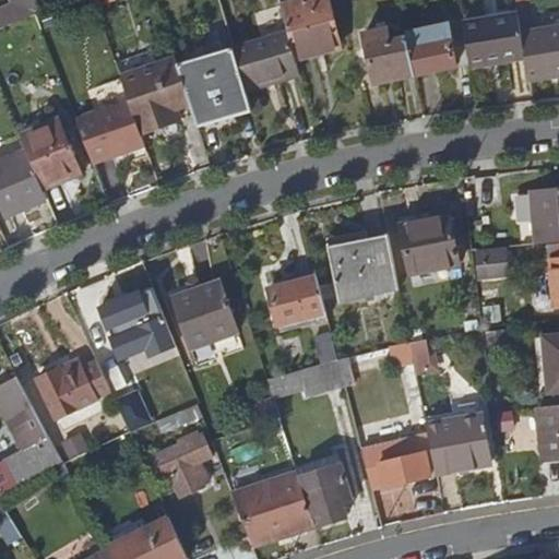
[(35,15),(38,13),(33,0),(6,0),(15,23),(35,15)]
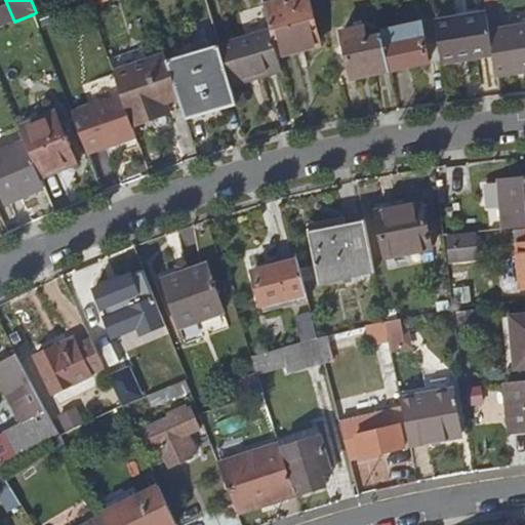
[(306,0),(283,0),(263,5),(270,31),(278,59),(319,48),(306,0)]
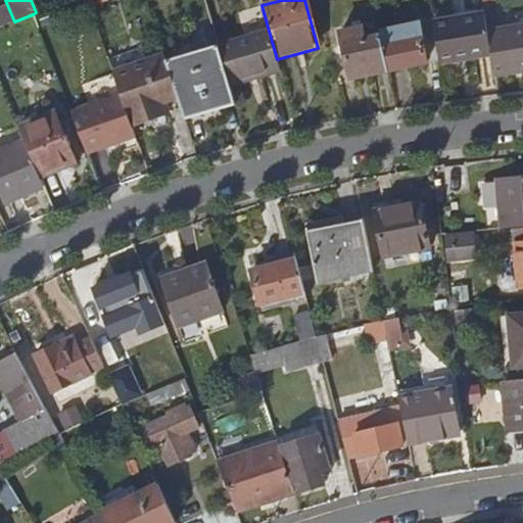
[(492,58),(488,31),(486,17),(433,25),(440,62),(467,58),(468,62),(492,58)]
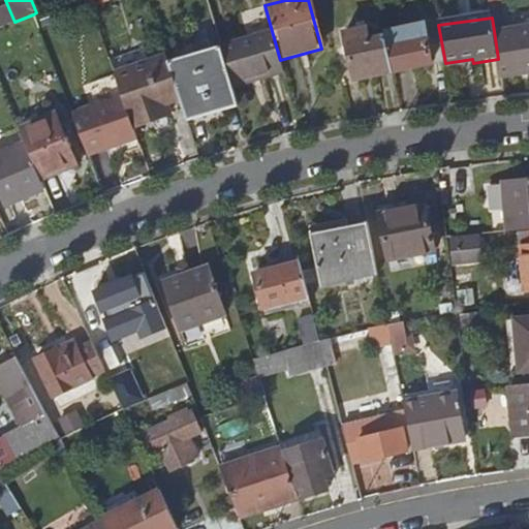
[(425,24),(384,32),(385,36),(393,70),(433,62),(425,24)]
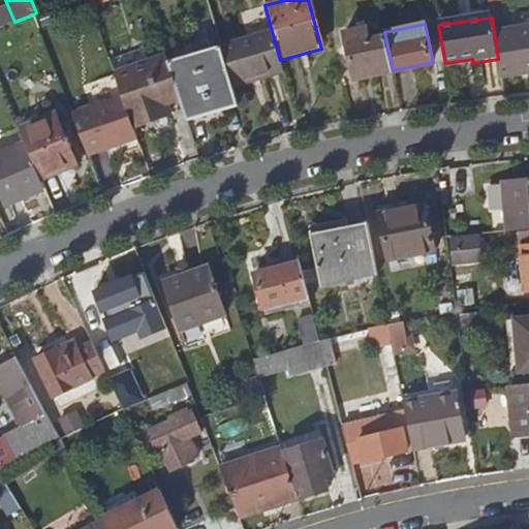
[(498,59),(501,78),(528,72),(528,26),(494,31),(498,59)]
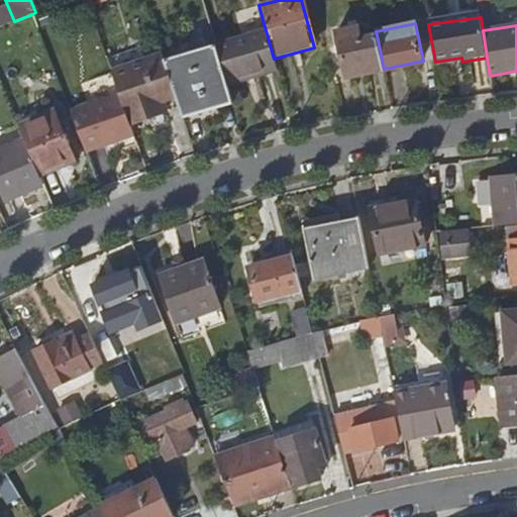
[(277,71),(274,59),(266,30),(214,45),(225,86),(277,71)]
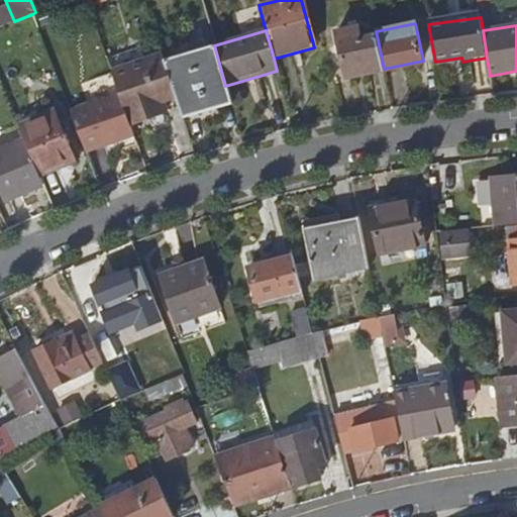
[(384,69),(377,35),(357,39),(355,31),(337,35),(345,77),(384,69)]
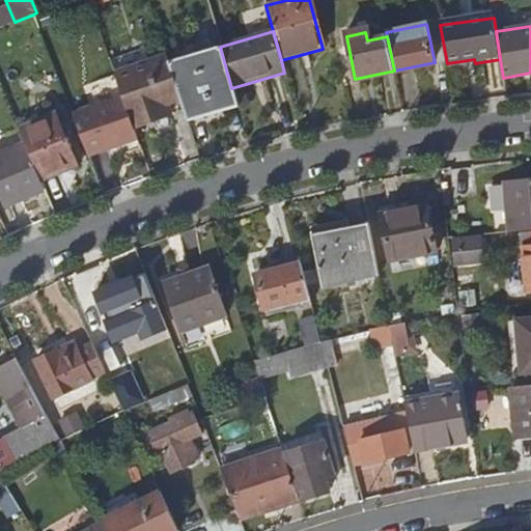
[(231,88),(220,47),(168,62),(180,102),(187,122),(238,107),(231,88)]
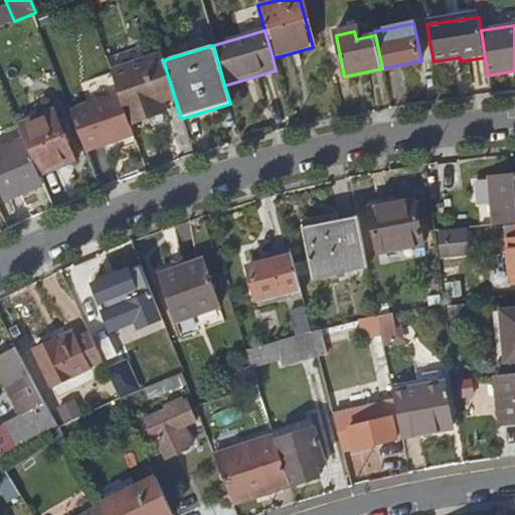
[(175,99),(163,60),(162,57),(112,74),(120,97),(130,126),(165,114),(162,104),(175,99)]
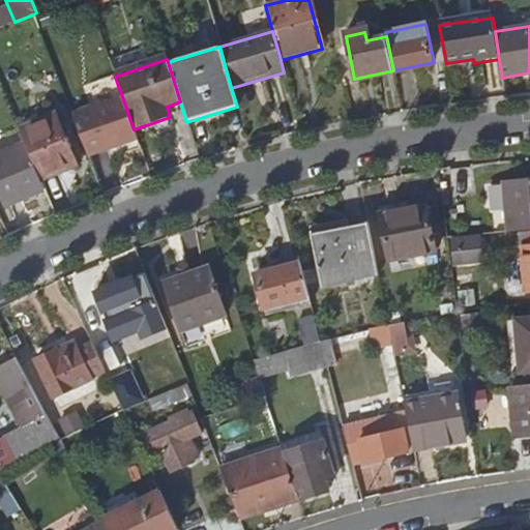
[(137,137),(134,129),(123,99),(71,116),(87,155),(108,150),(106,147),(137,137)]
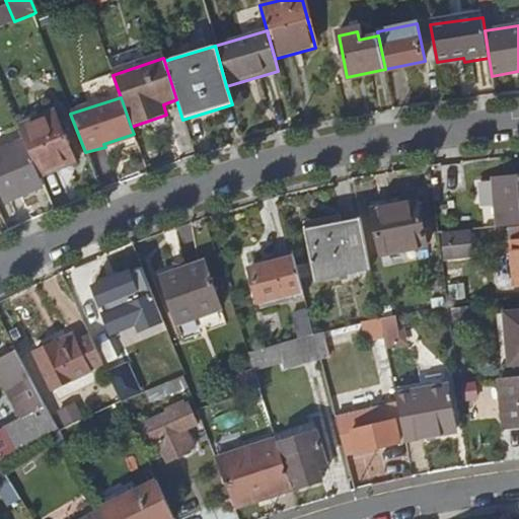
[(54,110),(19,126),(24,139),(41,178),(76,163),(54,110)]
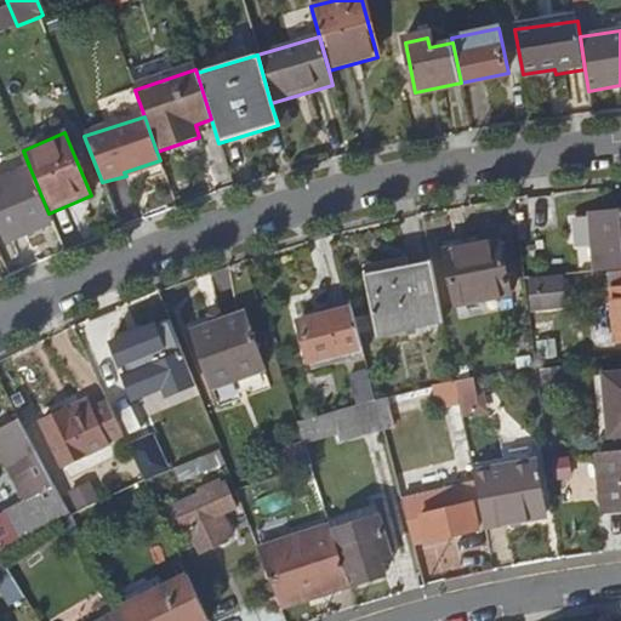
[(51,221),(49,214),(29,166),(0,177),(0,222),(7,239),(51,221)]
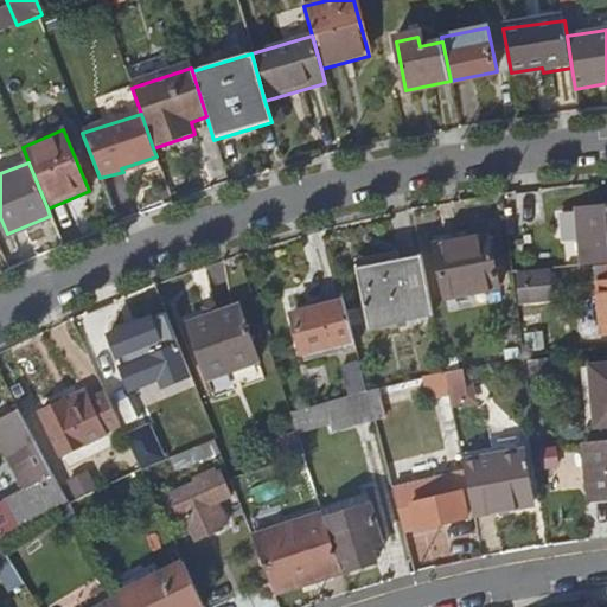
[(606,205),(577,209),(581,266),(602,263),(606,263),(606,205)]
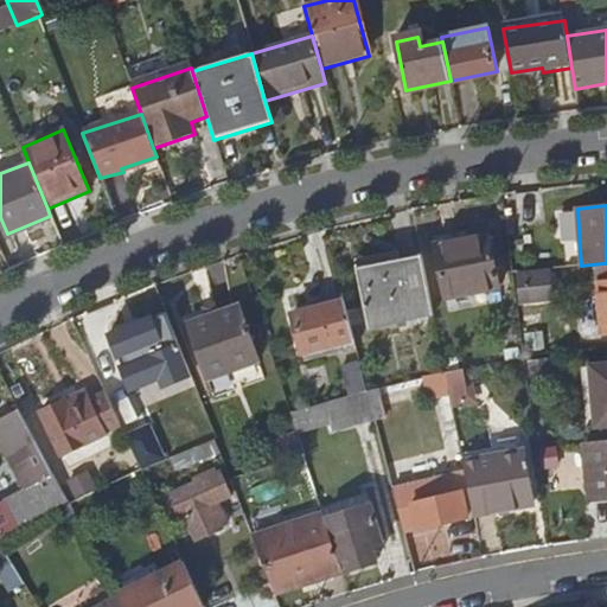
[(439,246),(449,299),(502,289),(492,236),(439,246)]
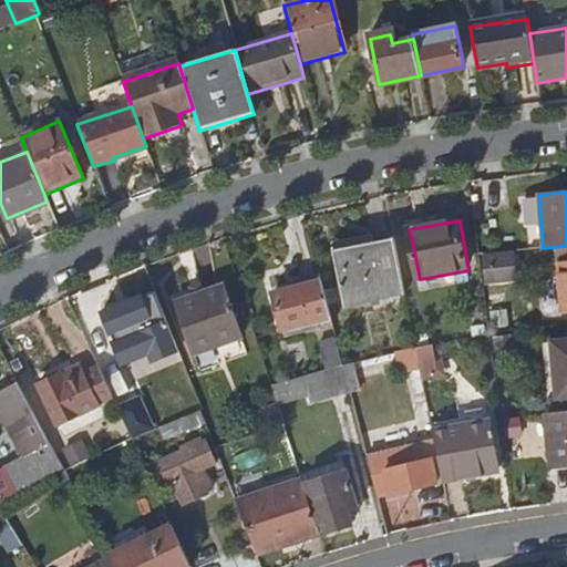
[(346,307),(408,296),(397,239),(336,251),(346,307)]
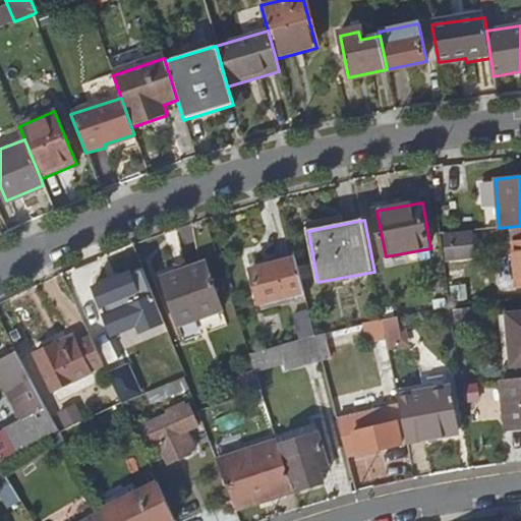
[(520,228),(511,230),(516,290),(520,289),(520,228)]
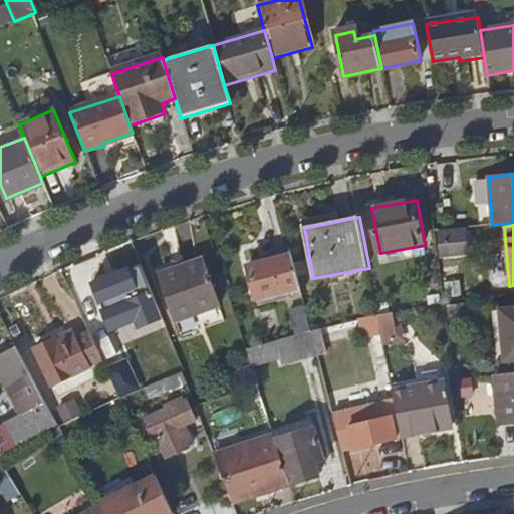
[(439,240),(442,260),(467,258),(465,238),(439,240)]
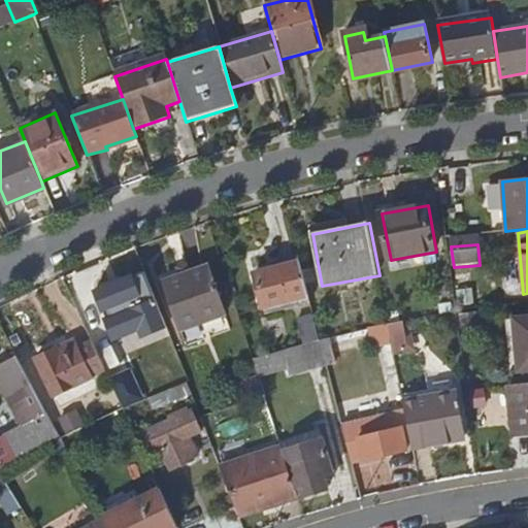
[(264,314),(310,302),(301,263),(255,274),(264,314)]
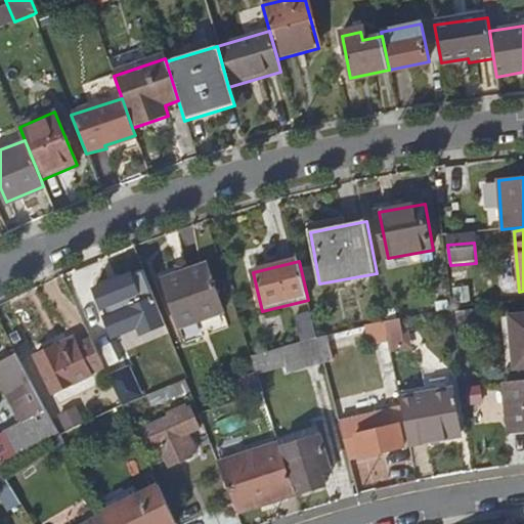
[(166,279),(182,329),(226,313),(209,264),(166,279)]
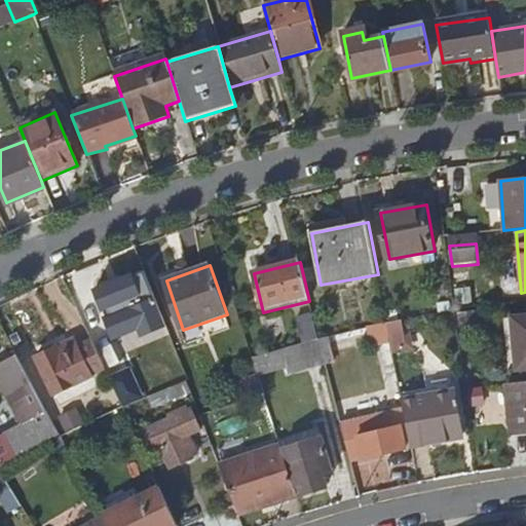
[(163,346),(173,343),(161,313),(152,317),(163,346)]
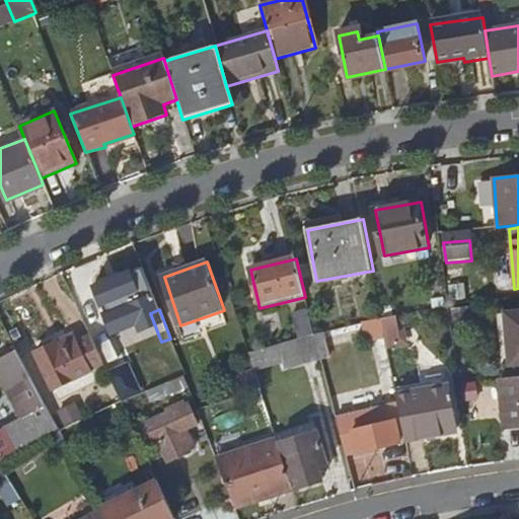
[(518,310),(505,312),(510,365),(518,364),(518,310)]
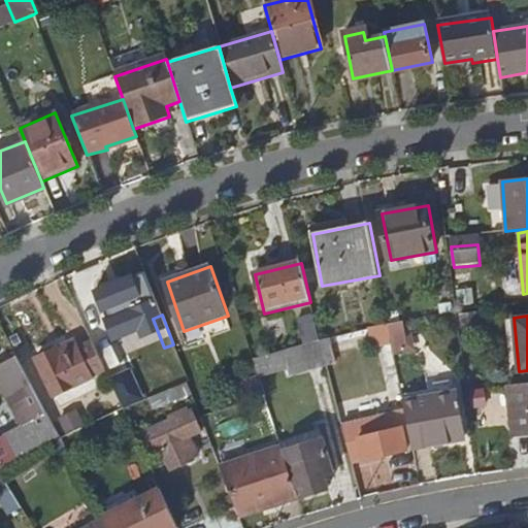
[(396,322),(388,323),(397,367),(407,366),(404,345),(439,339),(436,321),(397,328),(396,322)]
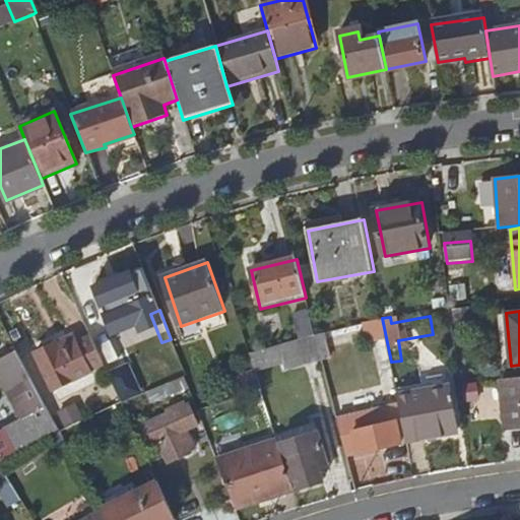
[(56,391),(107,367),(92,337),(63,351),(59,343),(38,354),(56,391)]
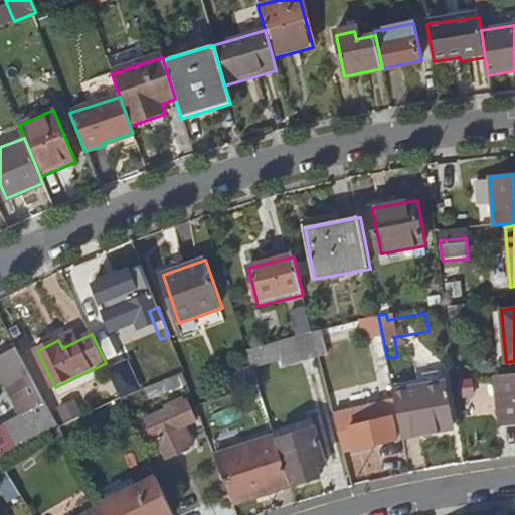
[(279,341),(247,350),(252,366),(283,356),(279,341)]
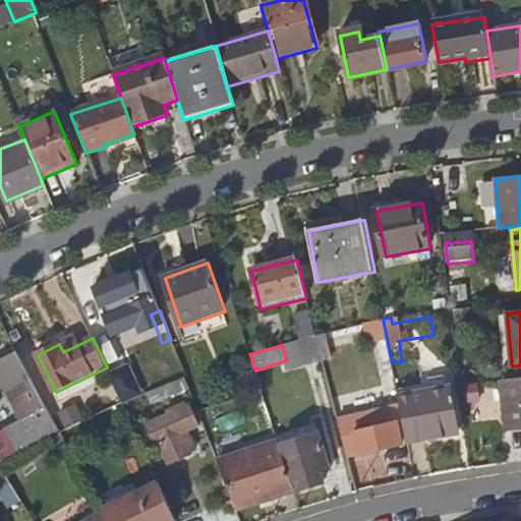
[(17,451),(59,429),(18,352),(0,361),(0,373),(24,419),(6,429),(0,432),(0,465),(1,466),(20,456),(17,451)]
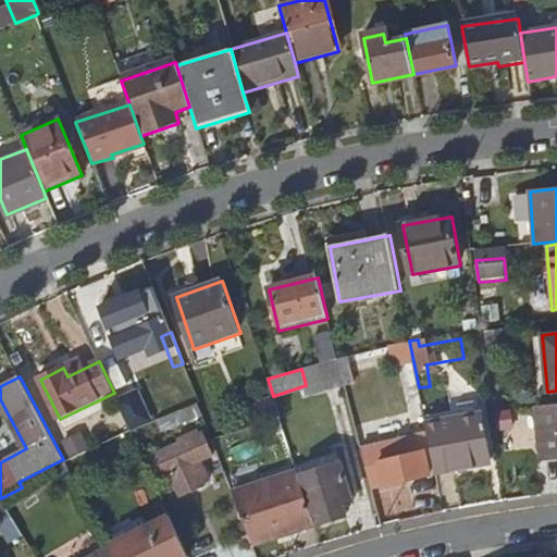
[(116,399),(132,432),(159,420),(181,411),(168,379),(116,399)]
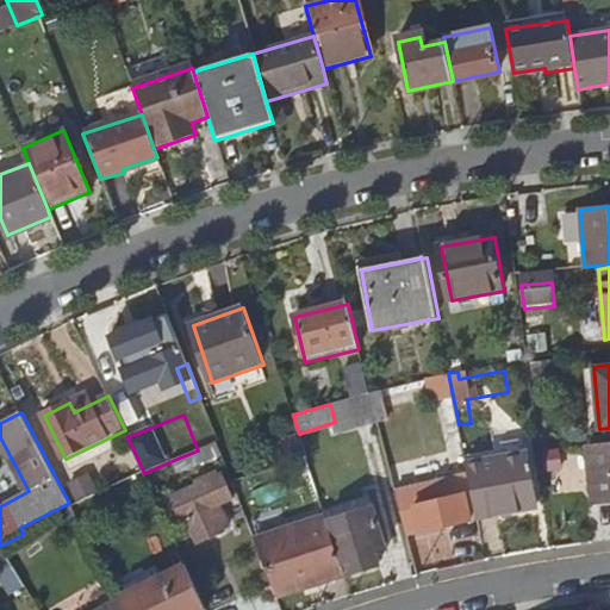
[(198,450),(174,460),(179,472),(223,455),(217,442),(198,450)]
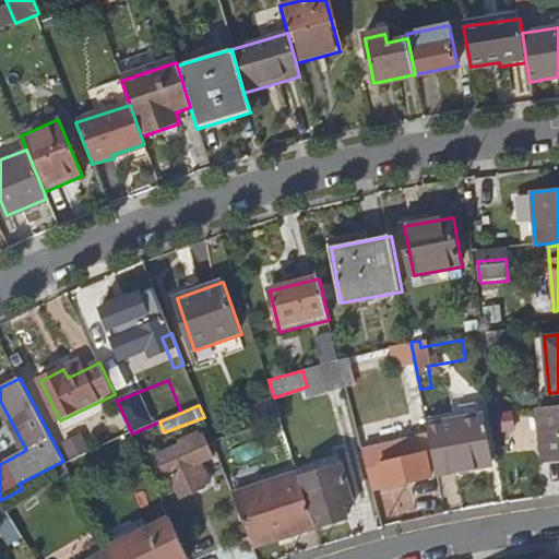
[(558,408),(535,412),(539,463),(558,460),(558,408)]
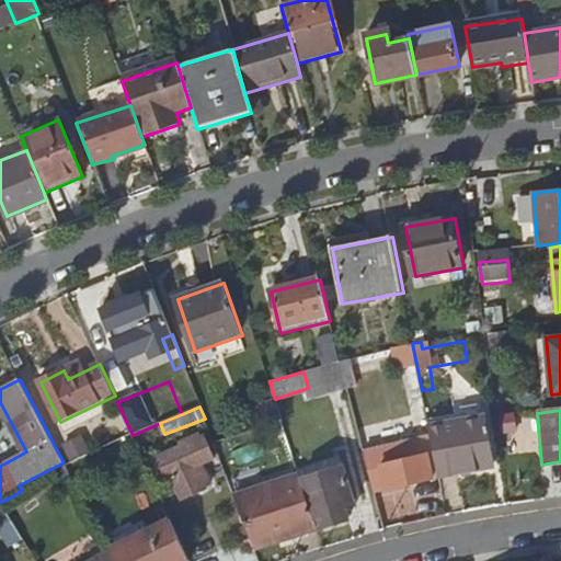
[(431,438),(438,477),(438,479),(492,468),(483,421),(430,432),(431,438)]
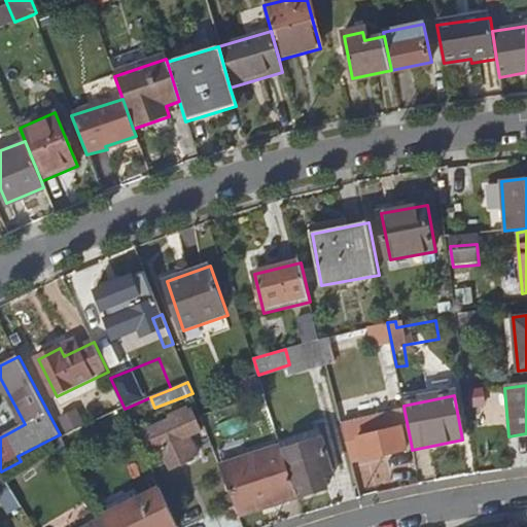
[(167,459),(175,478),(196,470),(195,468),(202,466),(195,448),(205,445),(188,402),(173,409),(177,419),(141,432),(154,464),(167,459)]
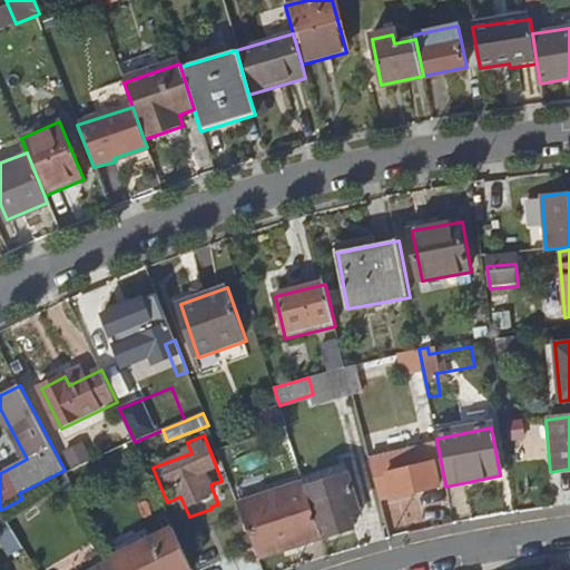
[(370,461),(380,500),(445,484),(438,445),(370,461)]
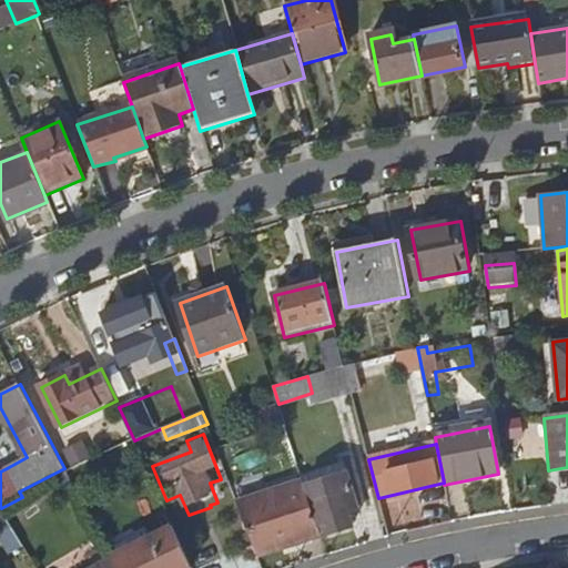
[(305,489),(316,525),(323,523),(327,536),(355,527),(351,514),(358,511),(347,476),(305,489)]
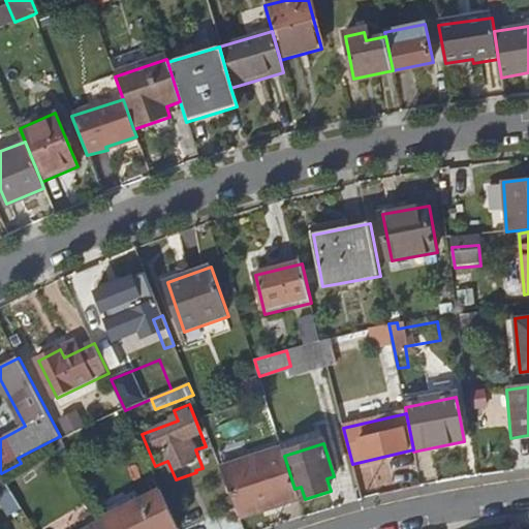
[(282,447),(221,467),(240,517),(298,497),(294,489),(284,456),(282,447)]
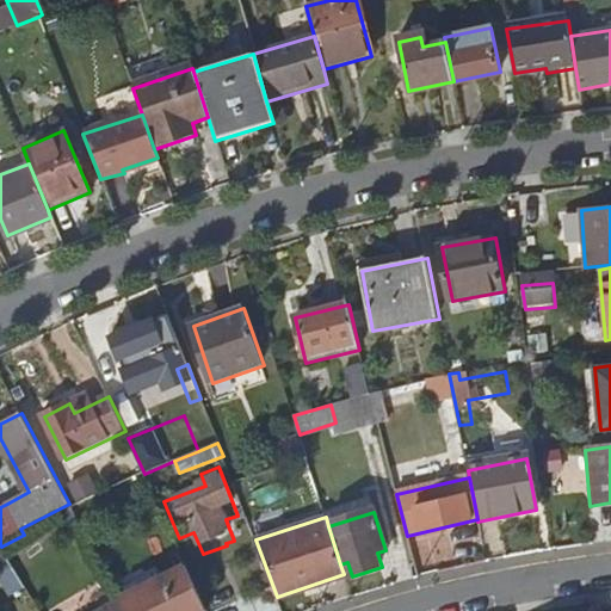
[(119,598),(121,600),(125,610),(205,610),(185,566),(119,598)]
